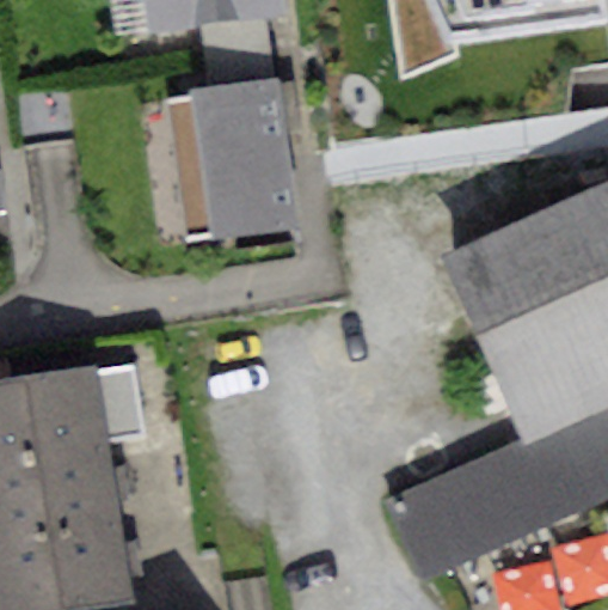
[(147,0),(151,30),(202,25),(266,17),(282,16),(280,0),(147,0)]
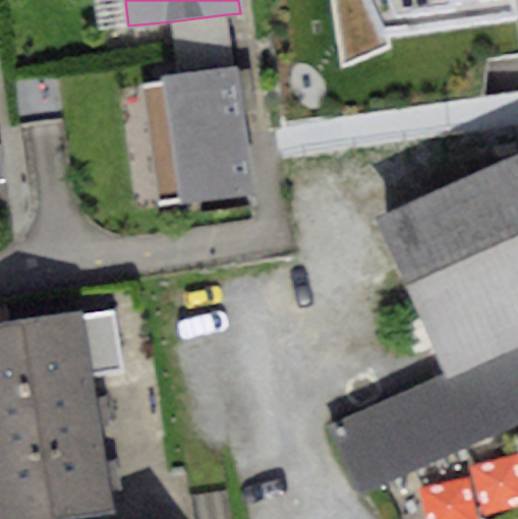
[(334,0),(346,66),(391,47),(391,33),(517,16),(517,0),(334,0)]
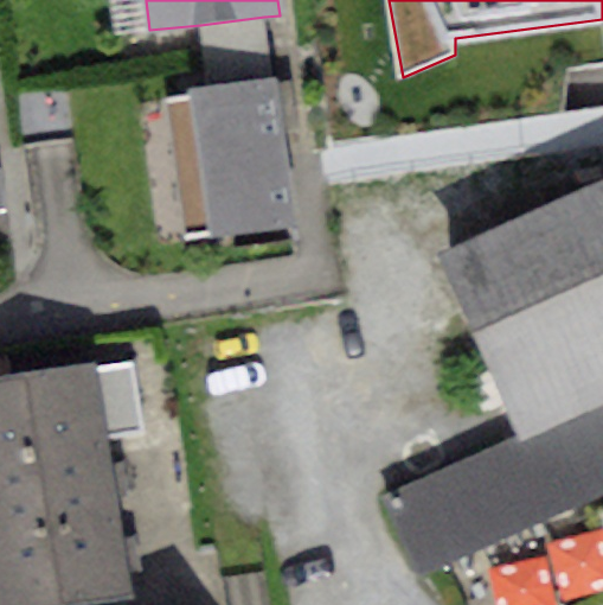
[(264,17),(200,25),(207,84),(271,77),(264,17)]
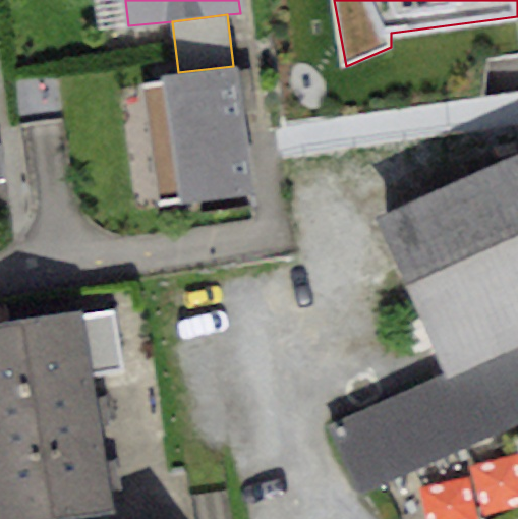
[(165,80),(144,82),(158,195),(180,193),(181,203),(254,193),(239,65),(233,66),(178,72),(165,74),(165,80)]
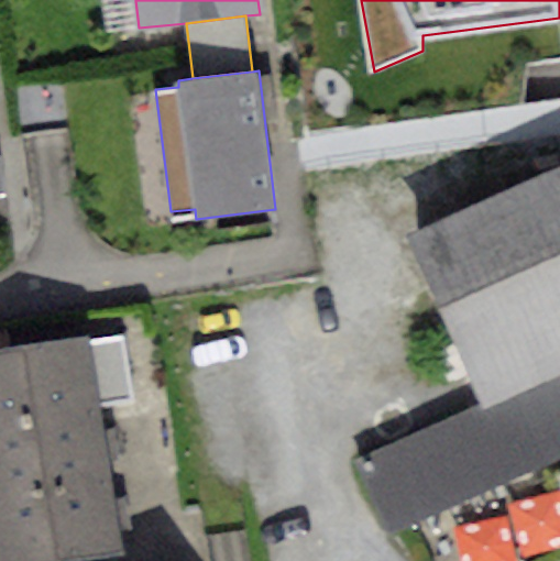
[(559,165),(406,232),(476,395),(559,358),(559,165)]
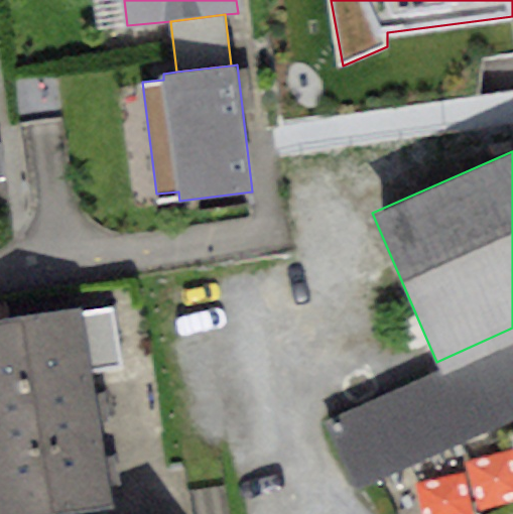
[(81,309),(0,322),(0,392),(92,378),(81,309)]
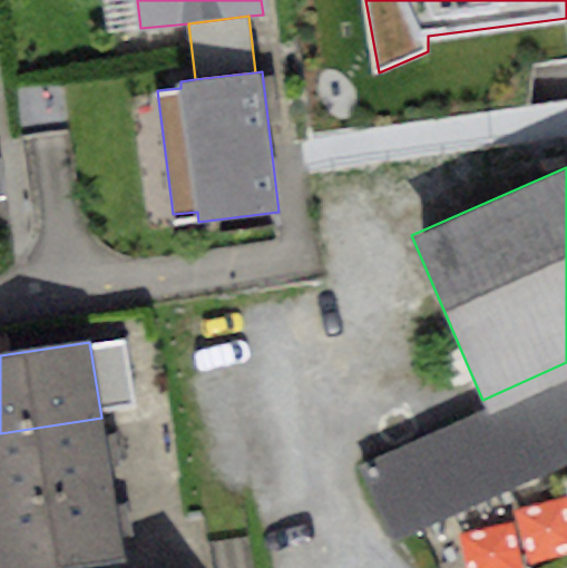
[(566,376),(380,458),(413,534),(566,467),(566,376)]
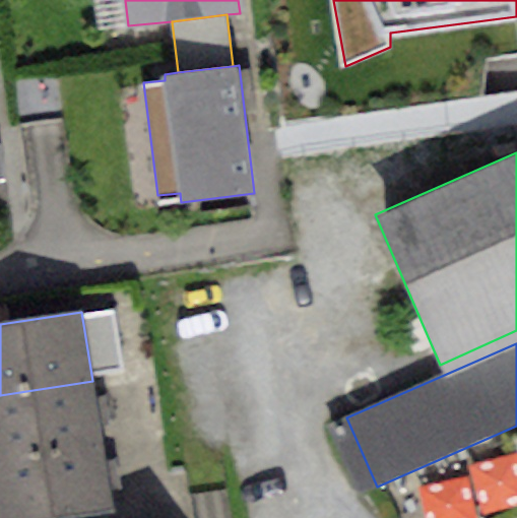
[(92,381),(0,395),(0,459),(103,444),(92,381)]
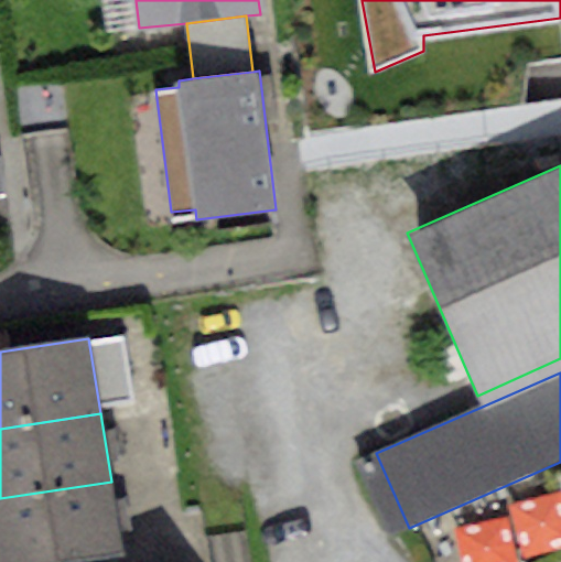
[(111,482),(0,498),(0,561),(82,561),(122,555),(111,482)]
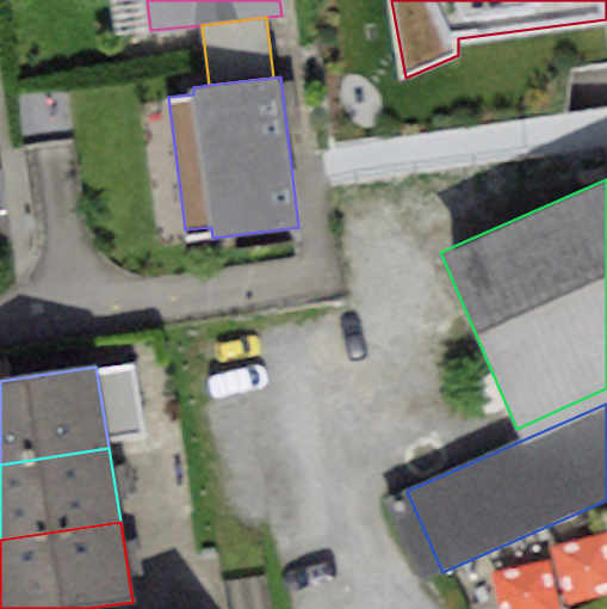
[(606,534),(497,567),(509,608),(570,608),(606,598),(606,534)]
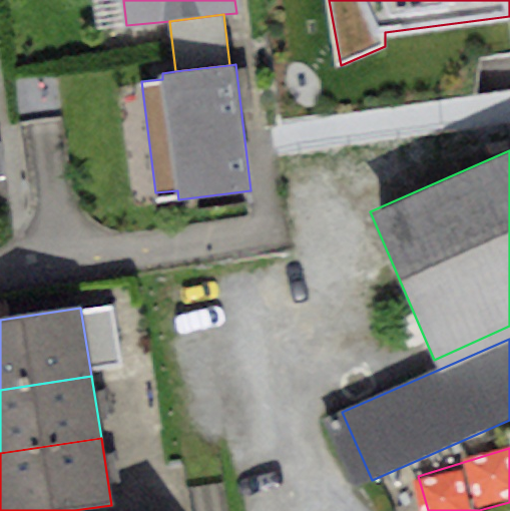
All buildings are outlined.
